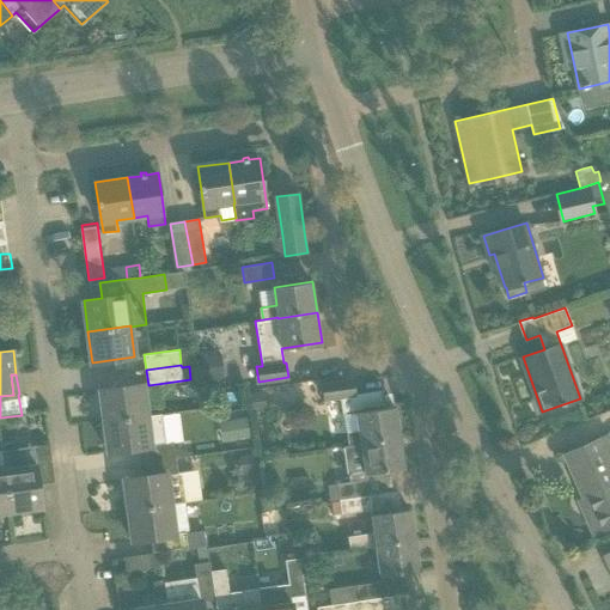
[(353,379),(321,384),(323,397),(323,401),(342,398),(347,438),(349,445),(401,438),(396,406),(395,406),(394,401),(385,402),(384,389),(355,392),(353,379)]
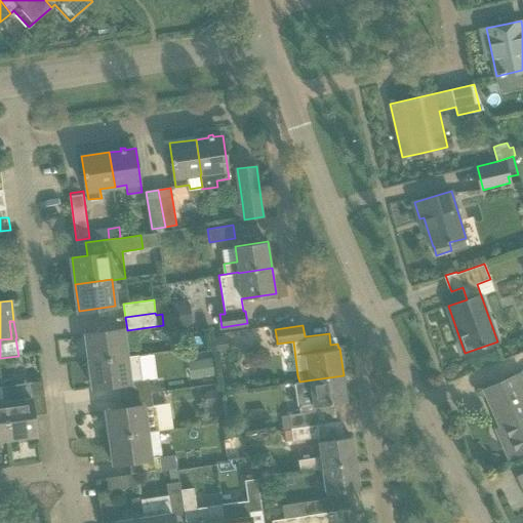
[(86,334),(89,361),(126,356),(123,329),(86,334)]
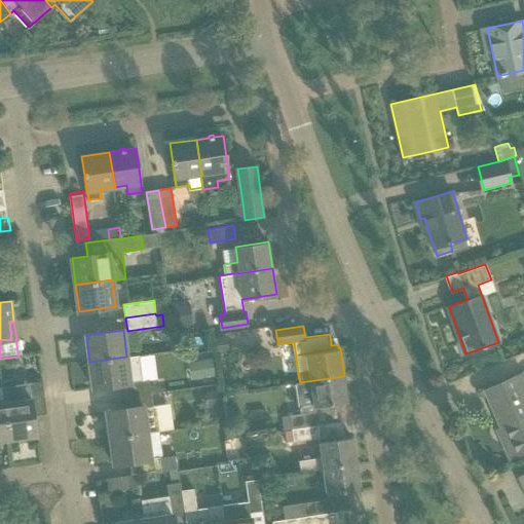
[(229,353),(227,335),(216,337),(218,356),(229,353)]
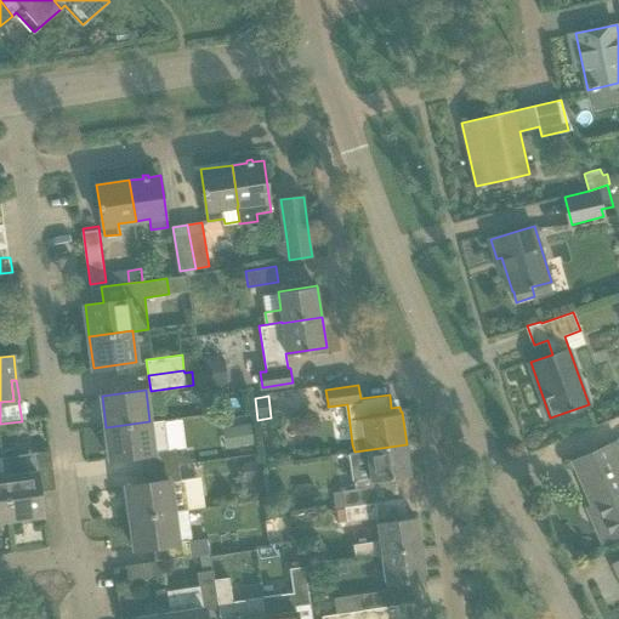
[(149,421),(106,427),(111,458),(142,454),(143,469),(179,465),(177,448),(168,449),(164,420),(149,421)]
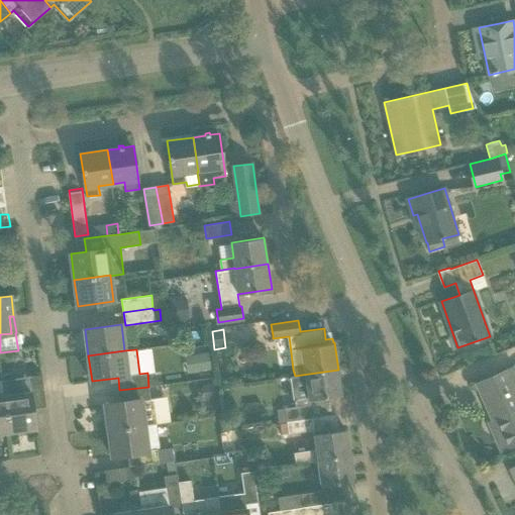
[(514,366),(495,375),(477,383),(499,431),(495,433),(502,449),(514,443),(514,366)]
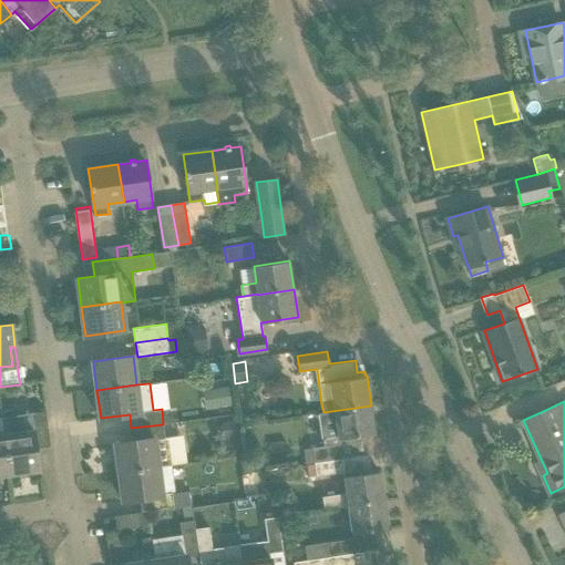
[(326,445),(304,449),(306,463),(341,458),(338,439),(375,433),(371,406),(324,412),(324,413),(318,413),(321,438),(325,438),(326,445)]
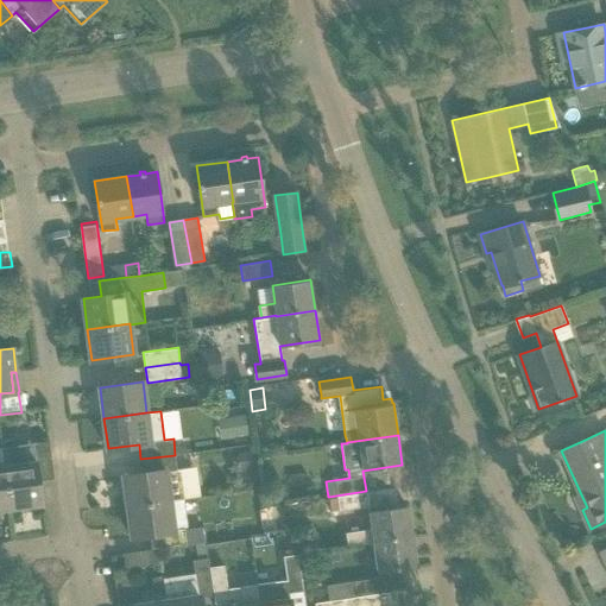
[(2,447),(5,464),(11,509),(43,504),(39,480),(55,479),(50,441),(2,447)]
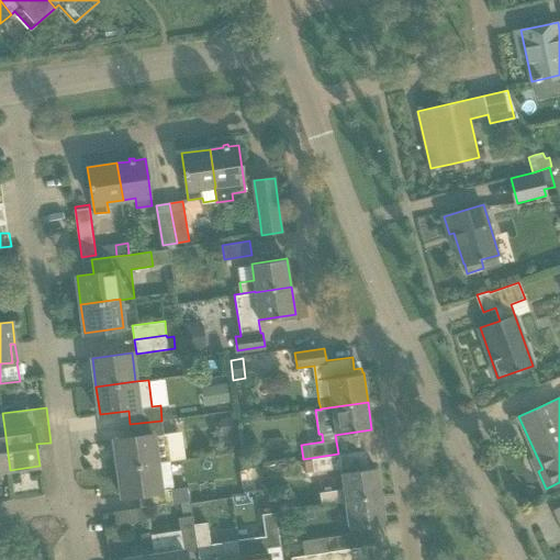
[(223,435),(231,434),(238,434),(236,416),(222,417),(223,435)]
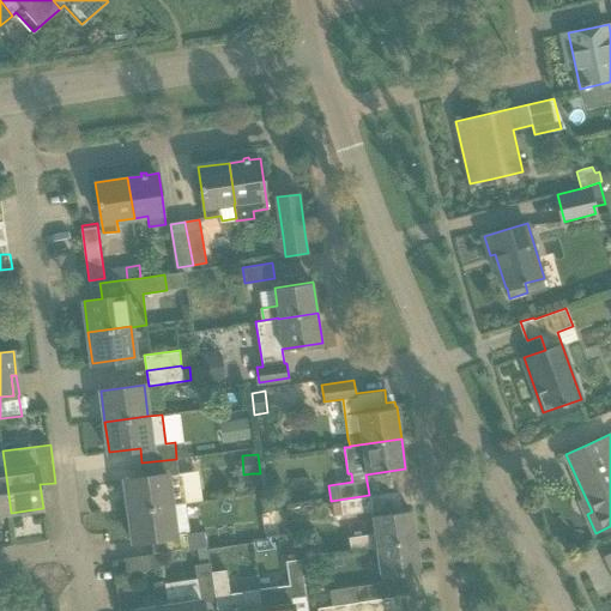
[(179,472),(176,459),(141,463),(144,477),(125,479),(126,491),(127,491),(129,510),(186,502),(182,472),(179,472)]
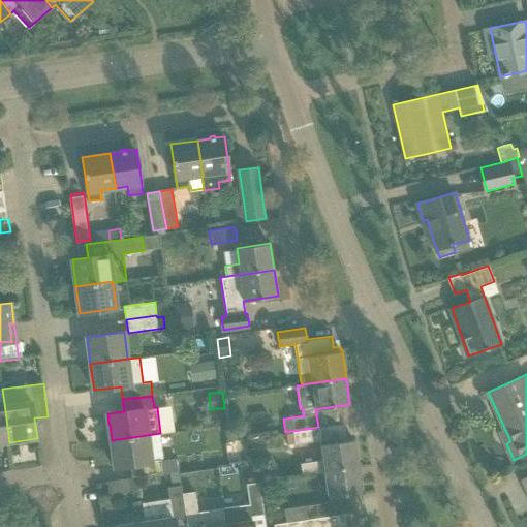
[(0,443),(9,442),(4,403),(0,403),(0,443)]
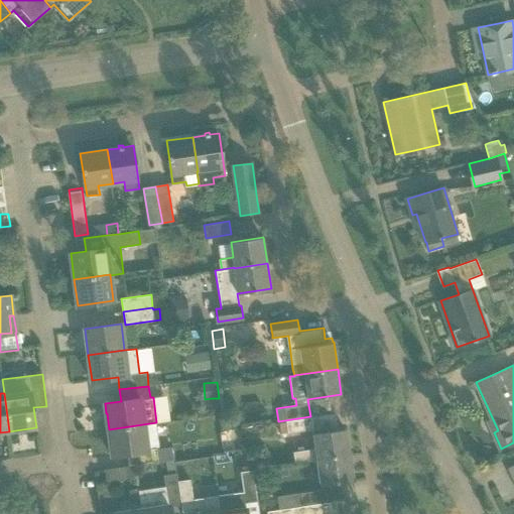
[(168,395),(153,397),(156,422),(171,420),(168,395)]
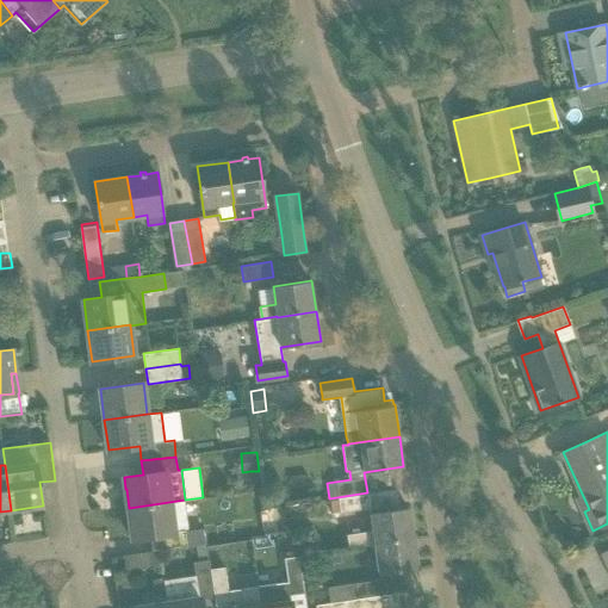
[(367,492),(329,498),(332,513),(370,507),(367,492)]
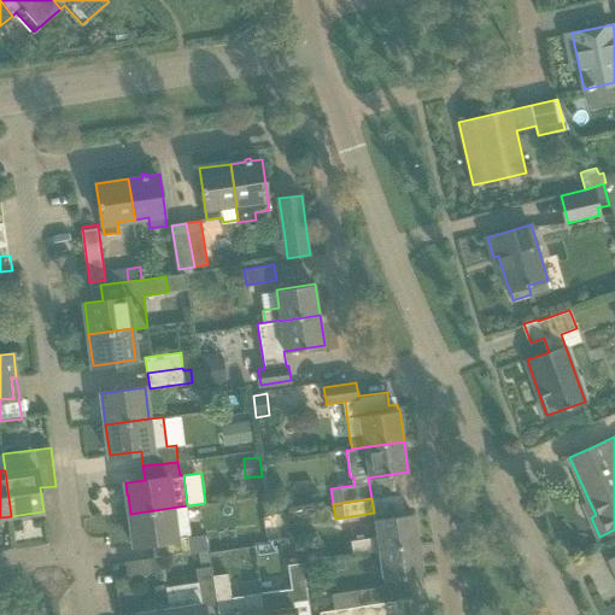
[(262,507),(263,514),(277,513),(276,504),(262,507)]
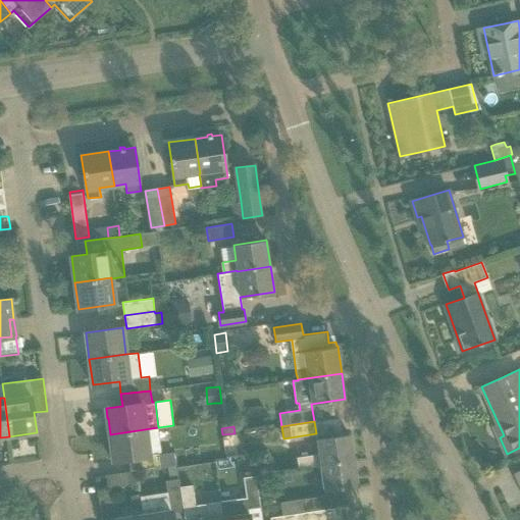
[(168,466),(177,465),(175,451),(162,453),(158,427),(110,434),(112,452),(111,452),(113,461),(130,459),(131,471),(138,470),(168,466)]
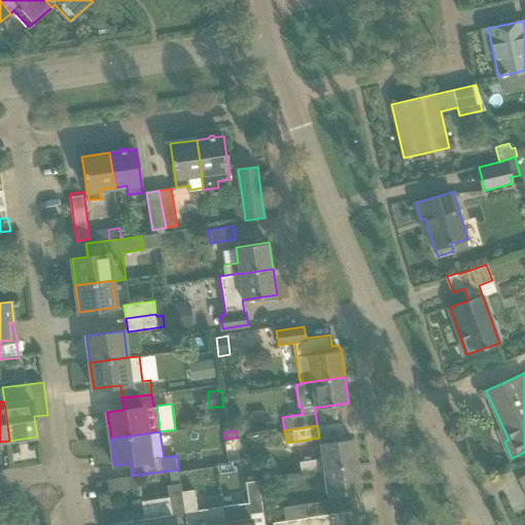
[(237,438),(224,439),(228,462),(240,460),(237,438)]
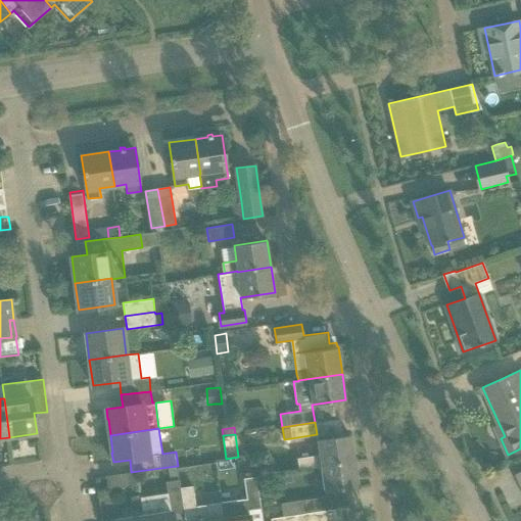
[(350,434),(318,439),(320,455),(297,458),(298,470),(354,462),(350,434)]
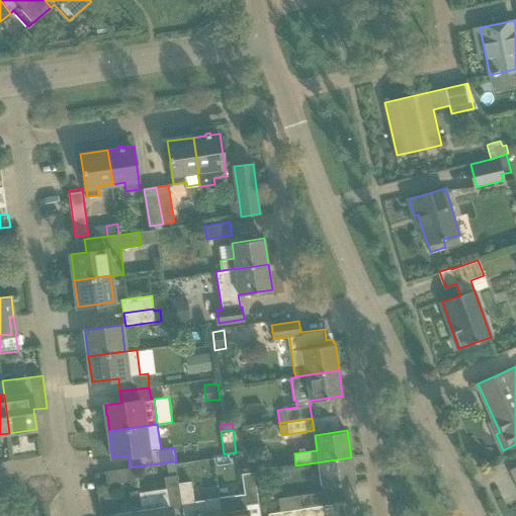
[(198,456),(196,443),(184,445),(186,458),(198,456)]
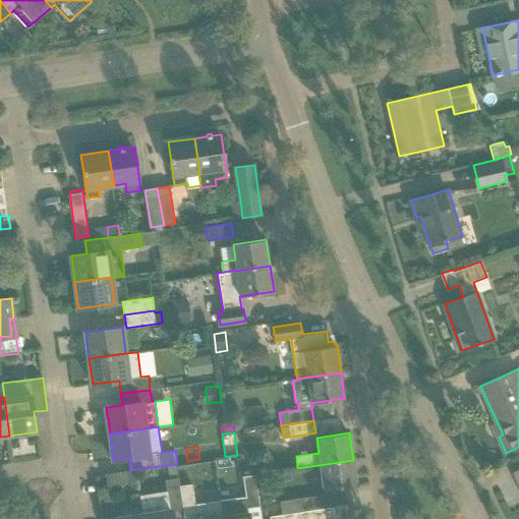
[(308,510),(321,508),(333,506),(346,504),(343,487),(357,484),(353,460),(321,465),(325,495),(300,498),(301,511),(308,510)]
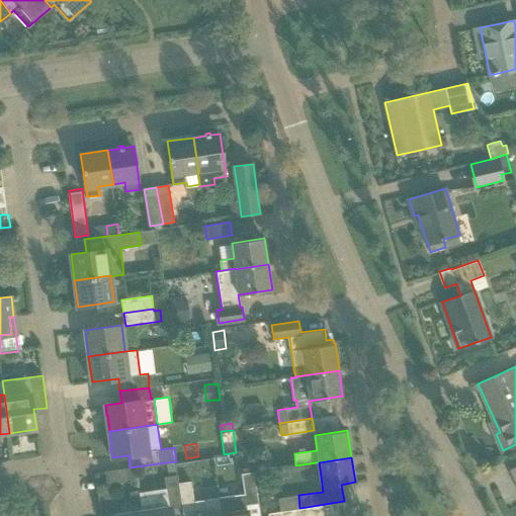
[(167,462),(169,477),(165,478),(166,489),(140,492),(143,512),(143,515),(171,515),(171,509),(182,507),(179,484),(176,461),(167,462)]
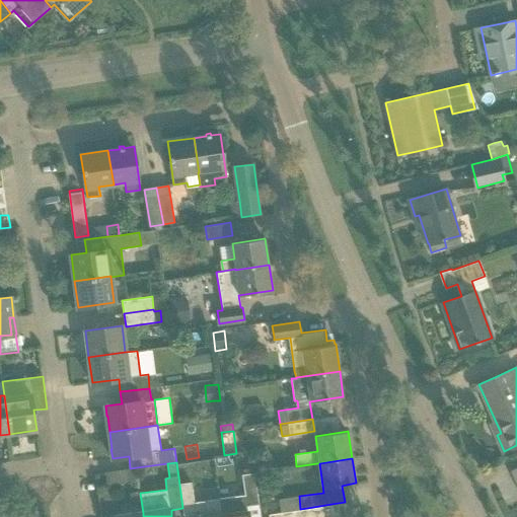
[(138,479),(137,467),(130,468),(105,471),(107,484),(138,479)]
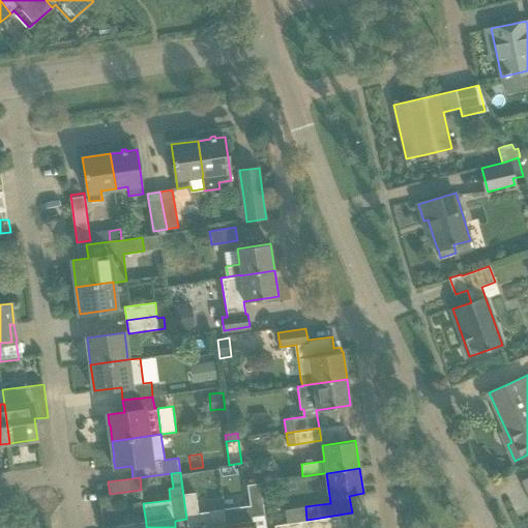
[(182,486),(188,526),(201,524),(201,527),(227,527),(225,508),(199,512),(196,492),(191,493),(189,482),(182,484),(182,486)]
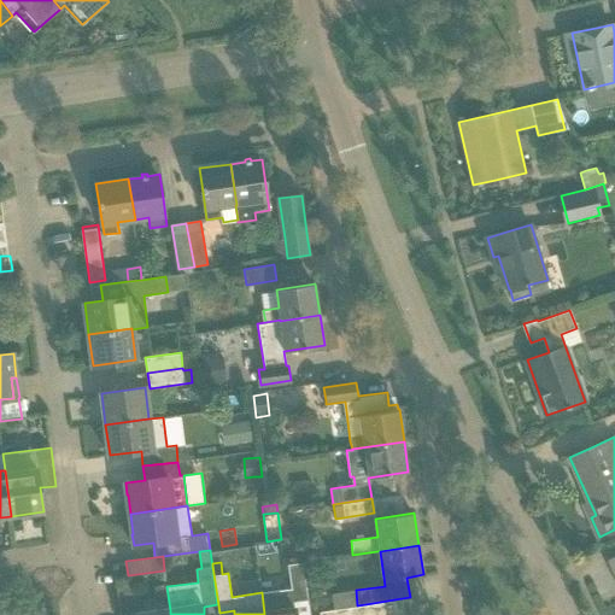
[(292,589),(262,592),(264,614),(297,614),(294,602),(309,599),(304,562),(288,564),(292,589)]
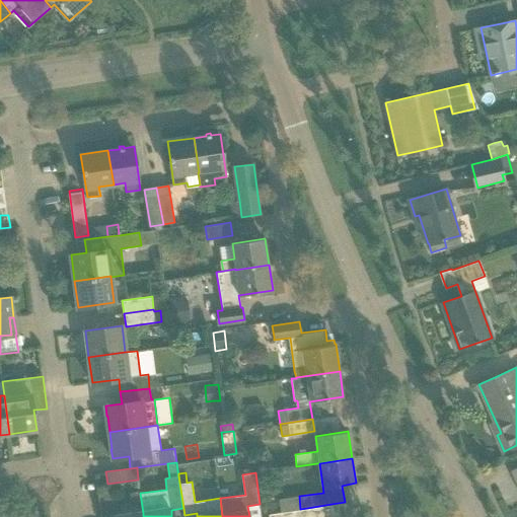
[(112,487),(97,488),(101,516),(103,516),(103,515),(115,513),(112,487)]
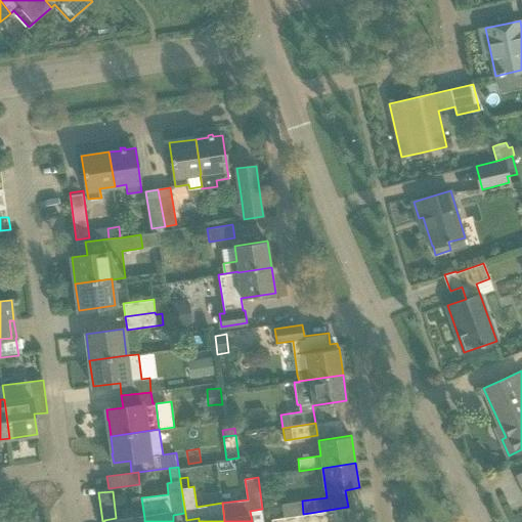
[(349,521),(348,507),(335,509),(336,521),(349,521)]
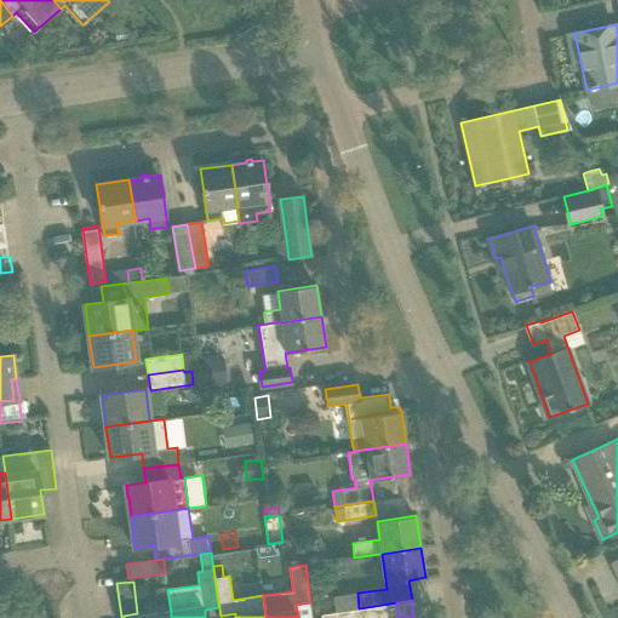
[(398,617),(396,602),(382,605),(384,617),(398,617)]
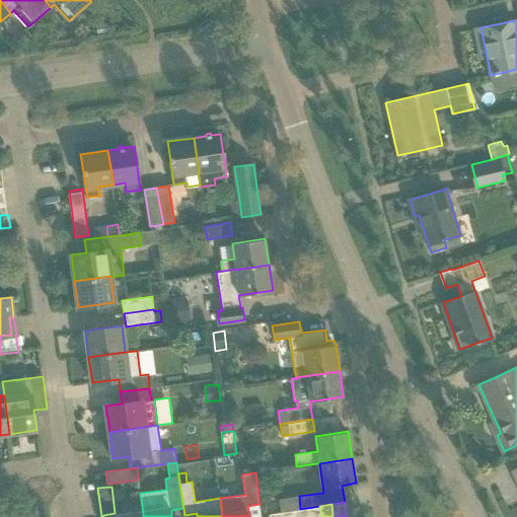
[(321,516),(319,506),(307,508),(308,516),(321,516)]
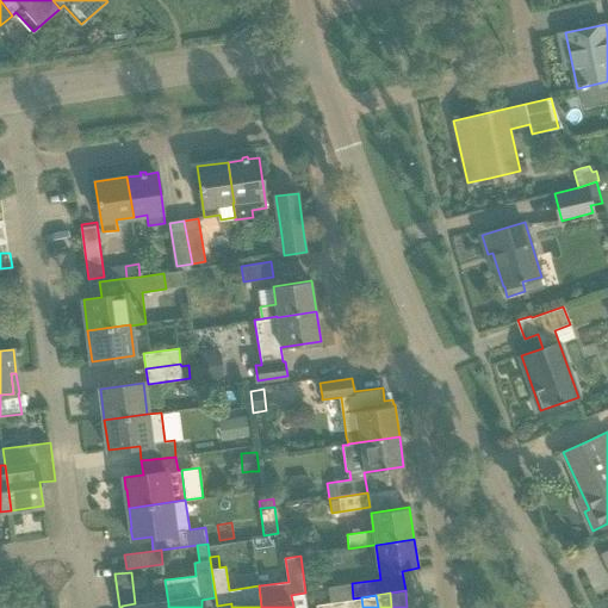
[(363,607),(361,597),(353,599),(347,599),(347,607),(363,607)]
